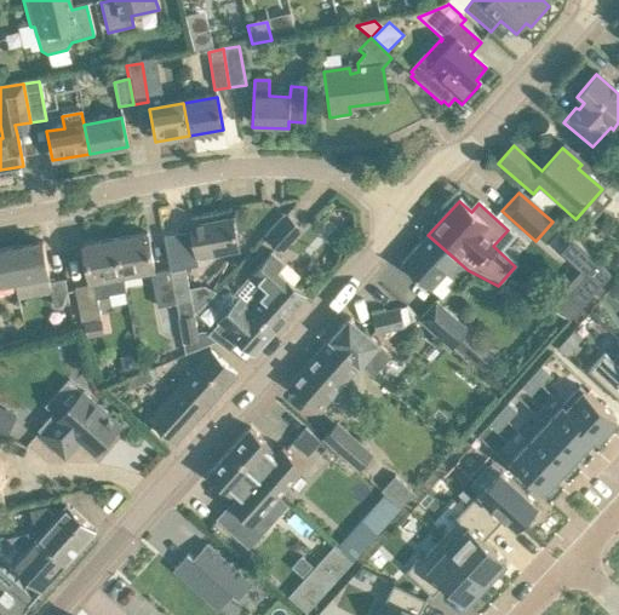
[(265,241),(280,256),(302,231),(287,218),(265,241)]
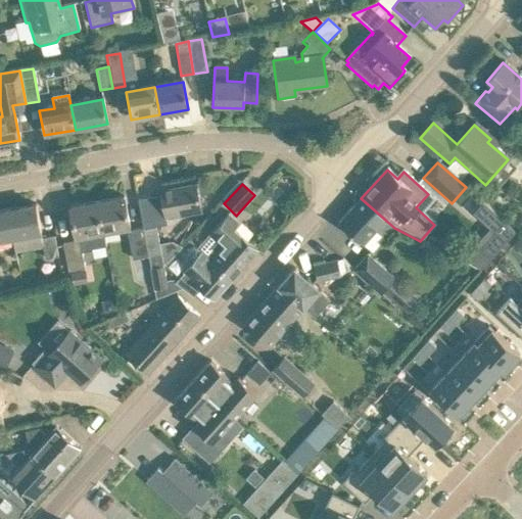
[(154,228),(155,228),(167,226),(165,222),(201,215),(195,186),(159,192),(161,201),(150,203),(154,228)]
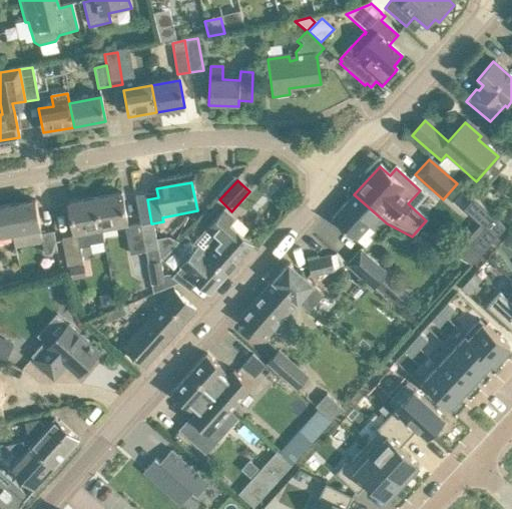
[(485,186),(473,198),(491,215),(505,200),(495,190),(494,191),(491,188),(489,190),(485,186)]
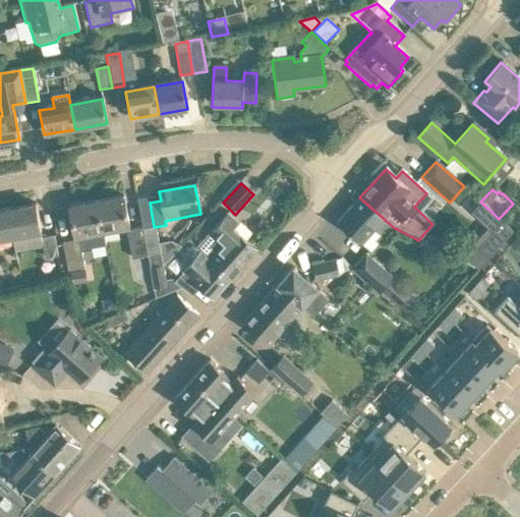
[(359,197),(336,223),(351,237),(360,245),(373,230),(383,238),(393,227),(384,219),(359,197)]
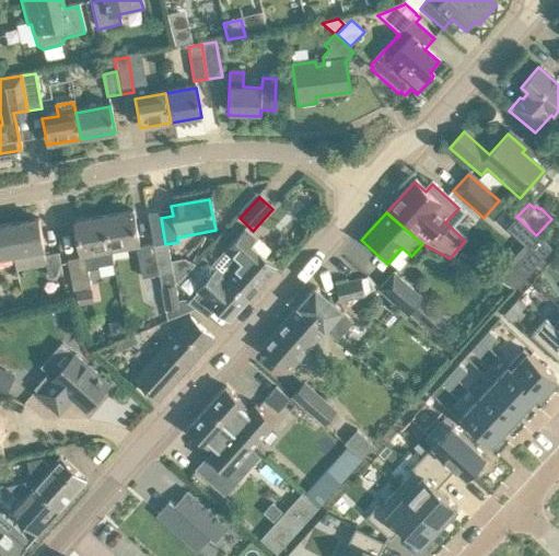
[(132,213),(103,218),(109,251),(109,250),(138,245),(132,213)]
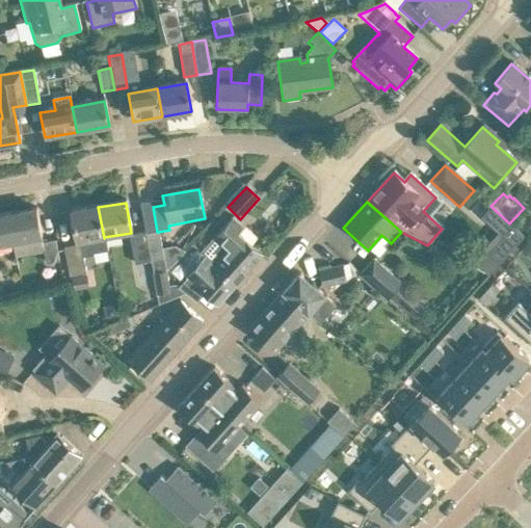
[(104,238),(98,207),(71,212),(77,246),(63,249),(69,278),(85,274),(82,259),(93,257),(93,256),(107,253),(104,237),(104,238)]
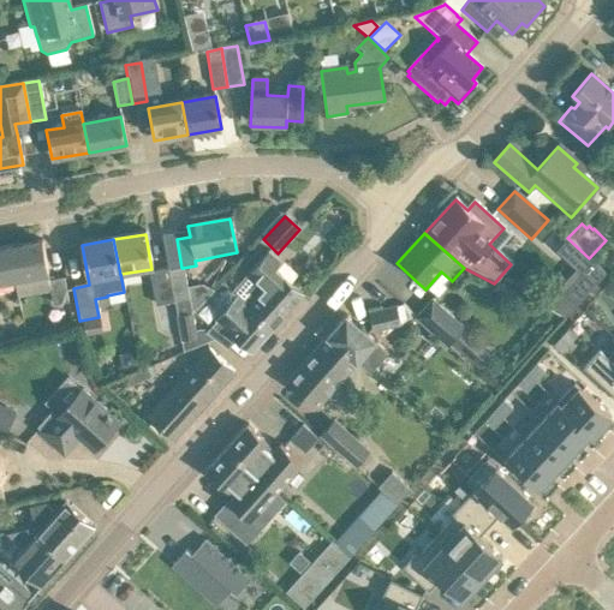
[(41,243),(9,249),(15,281),(47,275),(41,243)]
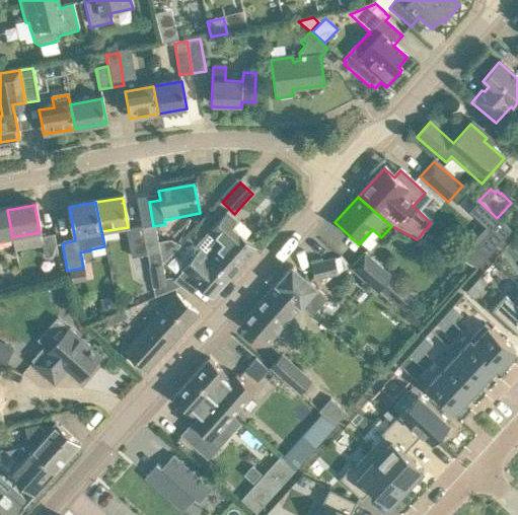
[(0,238),(12,237),(7,210),(0,211),(0,238)]
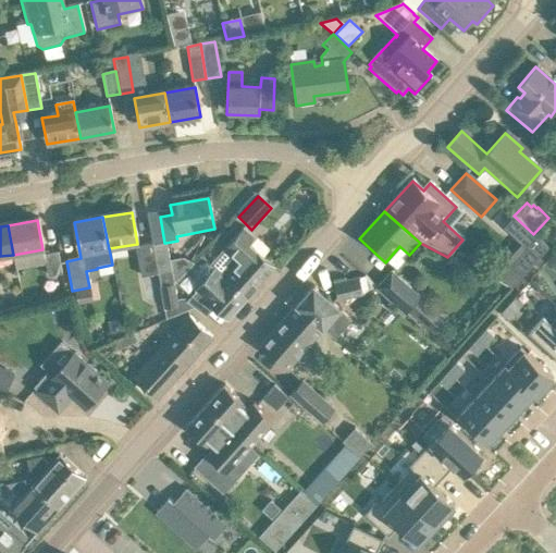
[(220,277),(246,300),(274,269),(249,245),(252,242),(252,237),(243,229),(224,250),(234,259),(220,277)]
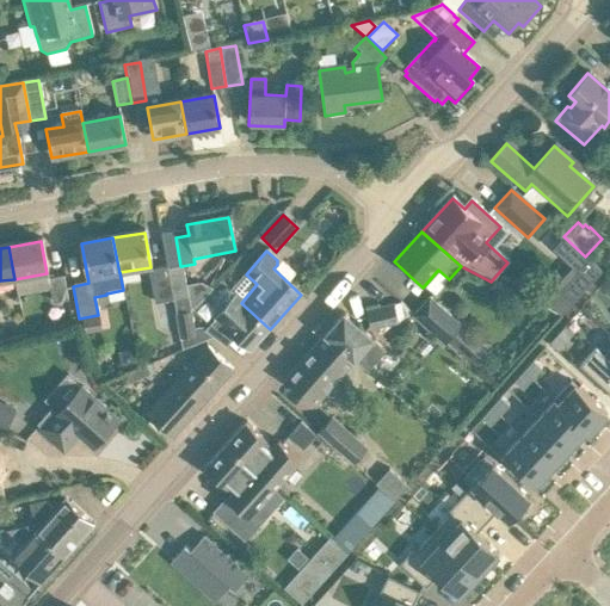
[(587,260),(547,305),(561,319),(601,273),(587,260)]
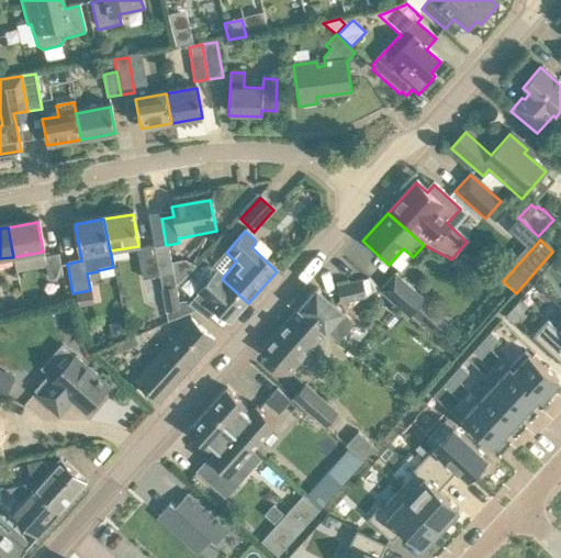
[(154,247),(159,278),(161,291),(175,288),(170,265),(167,245),(166,245),(154,247)]
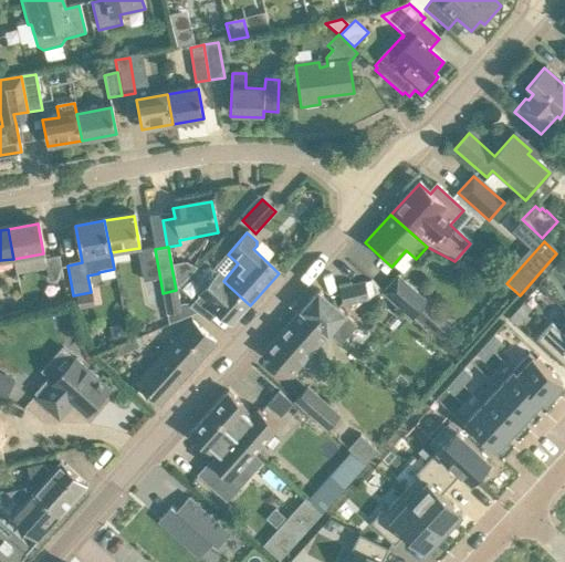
[(143,283),(160,280),(155,249),(137,252),(143,283)]
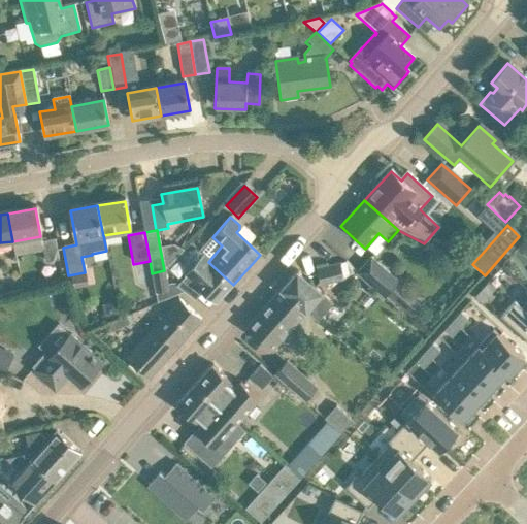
[(42,242),(45,263),(59,261),(55,240),(42,242)]
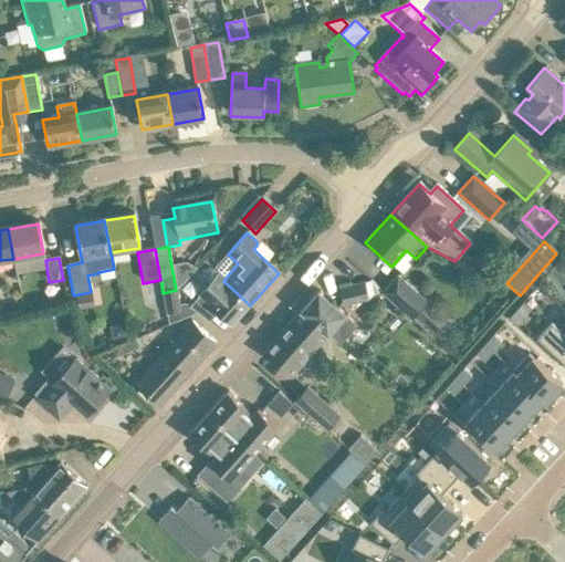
[(223,281),(217,274),(197,295),(231,326),(250,305),(223,281)]
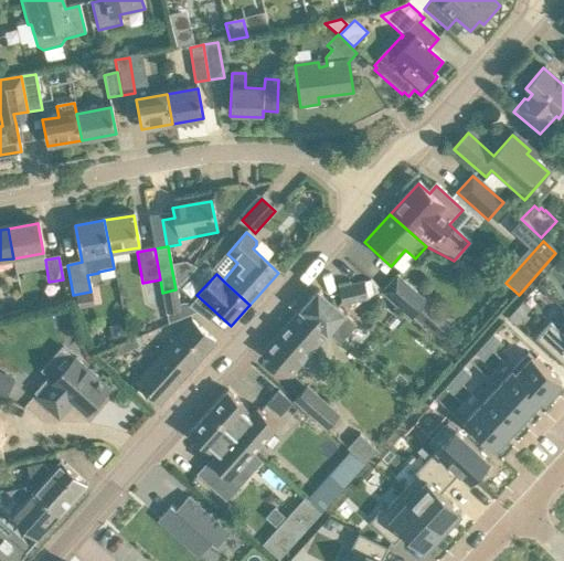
[(382,293),(411,319),(426,304),(396,277),(382,293)]
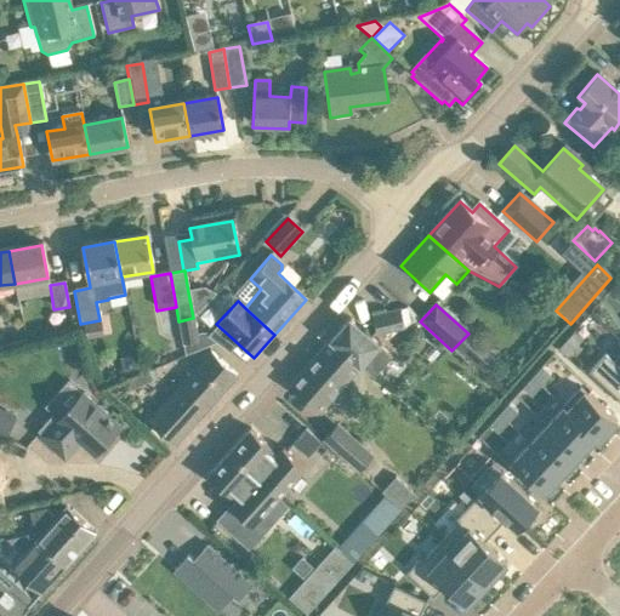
[(371,318),(376,337),(404,330),(399,311),(371,318)]
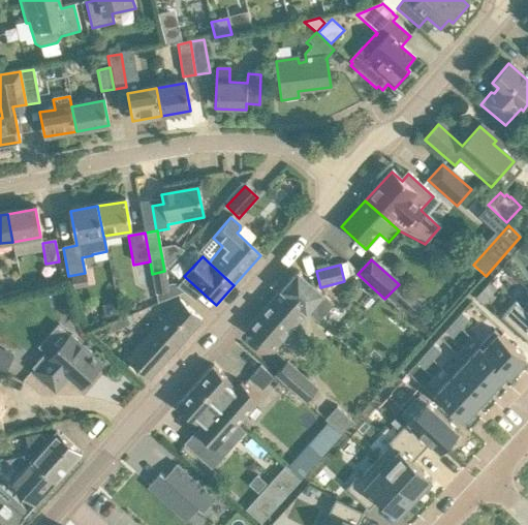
[(164,271),(152,274),(156,295),(168,292),(164,271)]
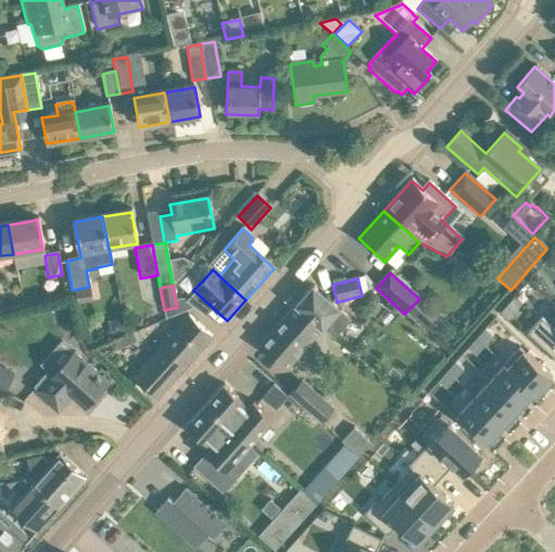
[(312,287),(286,317),(301,331),(307,325),(312,328),(316,324),(322,329),(333,340),(351,321),(338,310),(328,301),(312,287)]
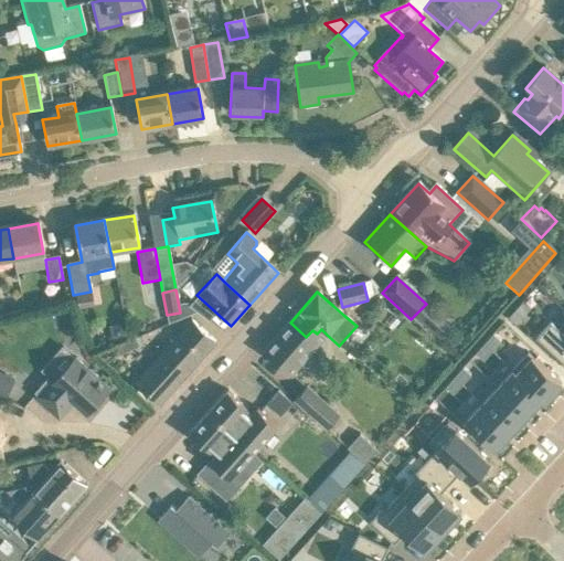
[(135,384),(142,391),(158,405),(214,342),(191,323),(135,384)]
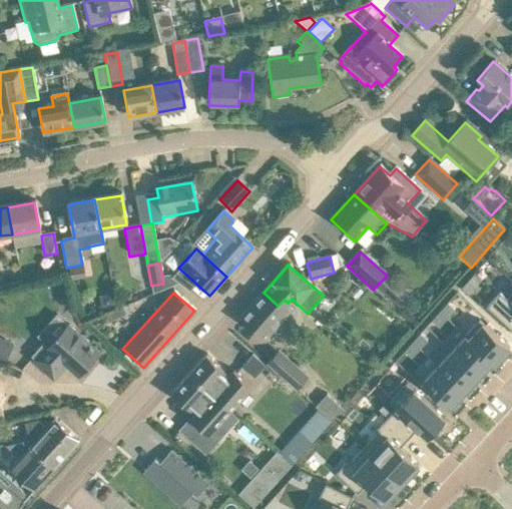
[(264,293),(238,320),(263,342),(297,304),(292,299),(288,303),(284,300),(278,306),(264,293)]
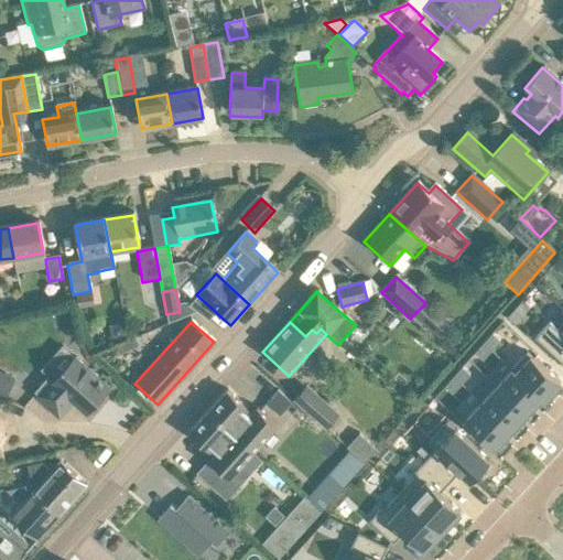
[(562,335),(549,323),(534,338),(562,365),(562,335)]
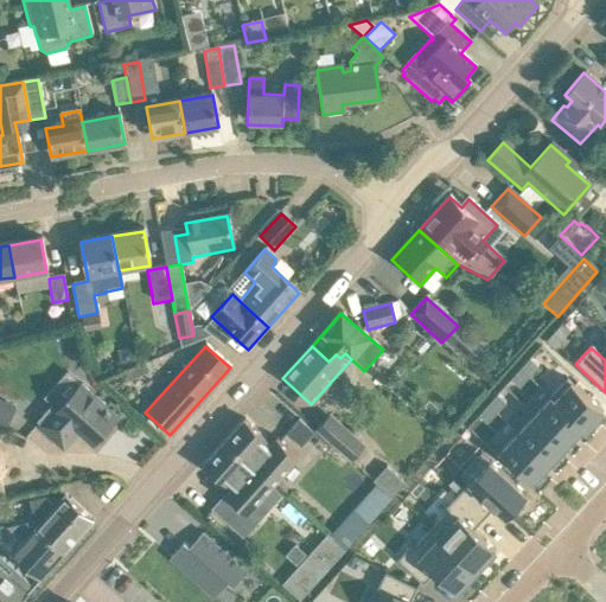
[(529,360),(520,371),(528,378),(537,367),(529,360)]
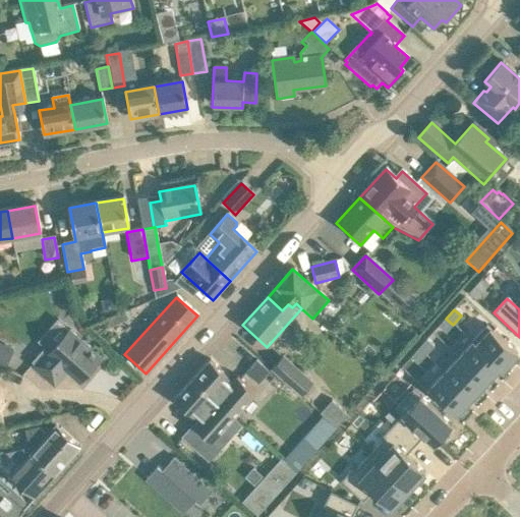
[(446,319),(438,328),(445,334),(453,325),(446,319)]
